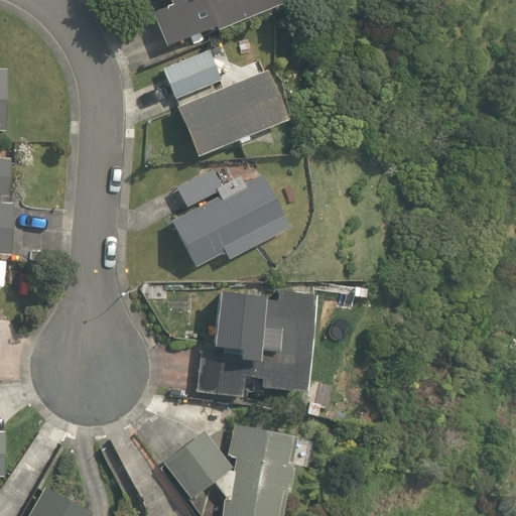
[(152,15),(164,47),(215,27),(216,30),(281,4),(279,0),(163,0),(167,9),(152,15)]
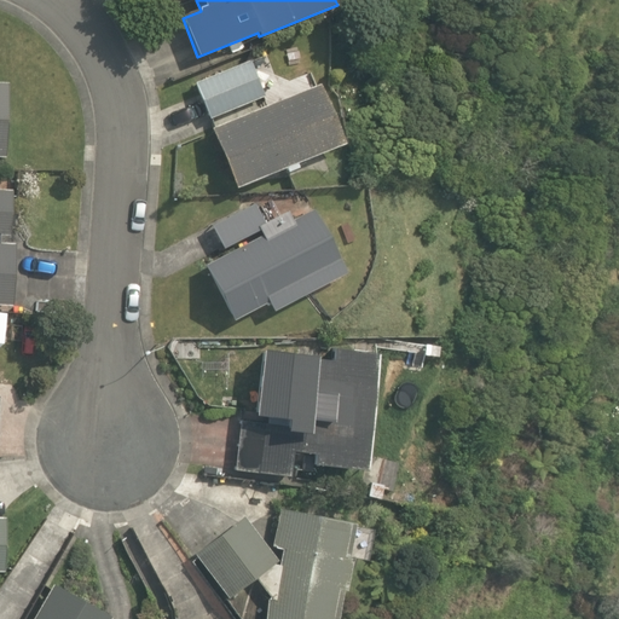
[(196,86),(209,120),(264,98),(250,63),(196,86)]
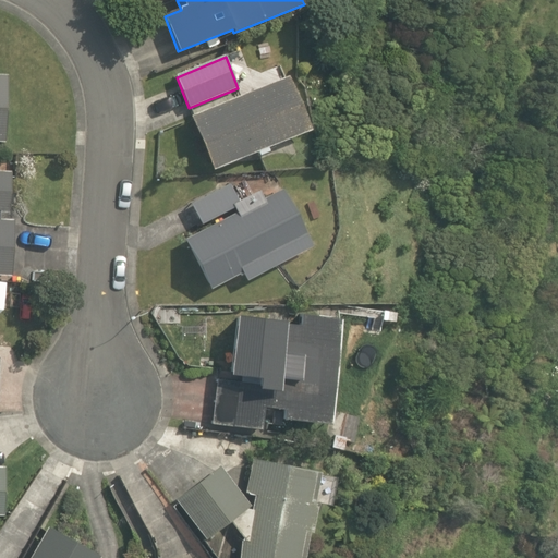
[(190,118),(211,170),(308,132),(287,79),(190,118)]
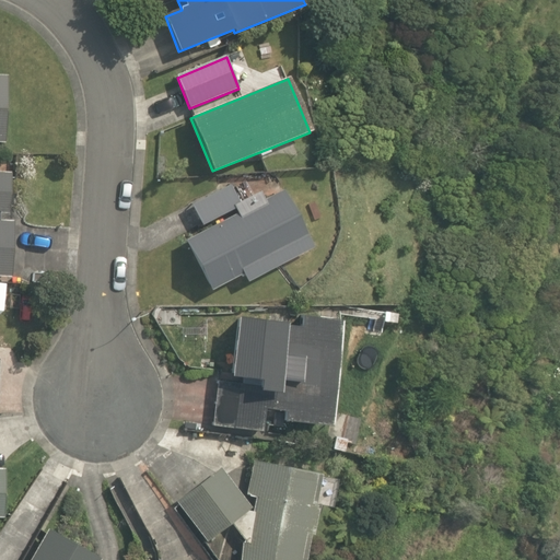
[(0,277),(12,278),(14,221),(0,220),(0,213),(10,214),(12,174),(0,173),(0,277)]
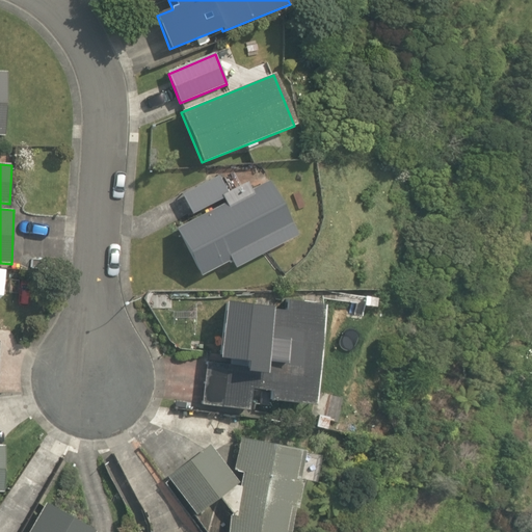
[(175,229),(198,275),(229,261),(232,268),(297,236),(270,180),(249,190),(246,183),(227,192),(218,176),(180,194),(190,215),(222,200),(224,204),(175,229)]
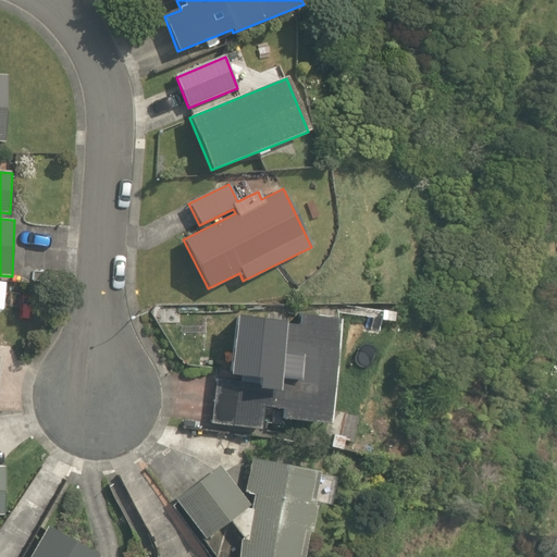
[(211,424),(258,429),(260,407),(280,409),(279,419),(325,423),(335,318),(299,314),(298,326),(254,322),(247,383),(215,380),(211,424)]
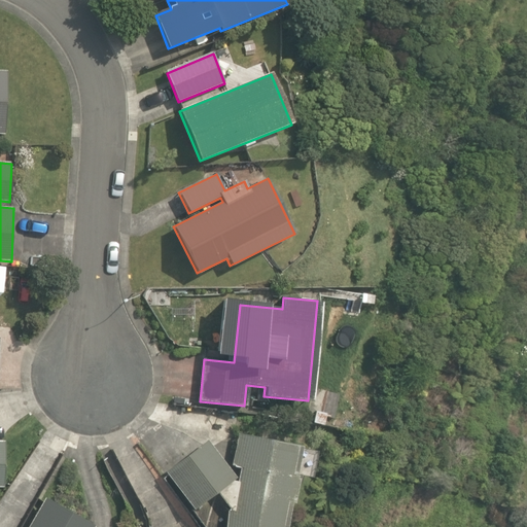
[(313,412),(312,423),(321,424),(322,413),(313,412)]
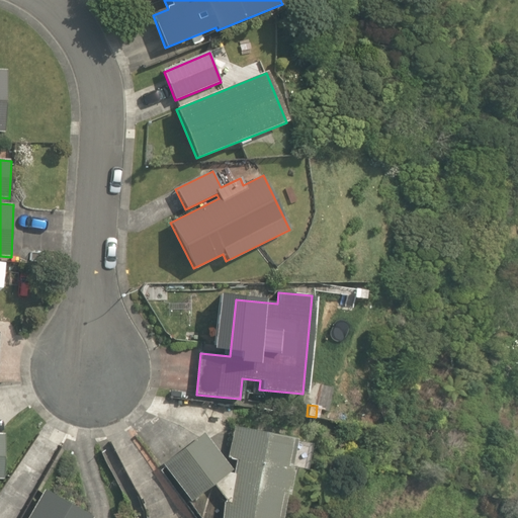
[(220,517),(279,517),(294,439),(232,427),(226,458),(235,459),(232,469),(204,433),(163,464),(190,502),(213,485),(225,499),(220,517)]
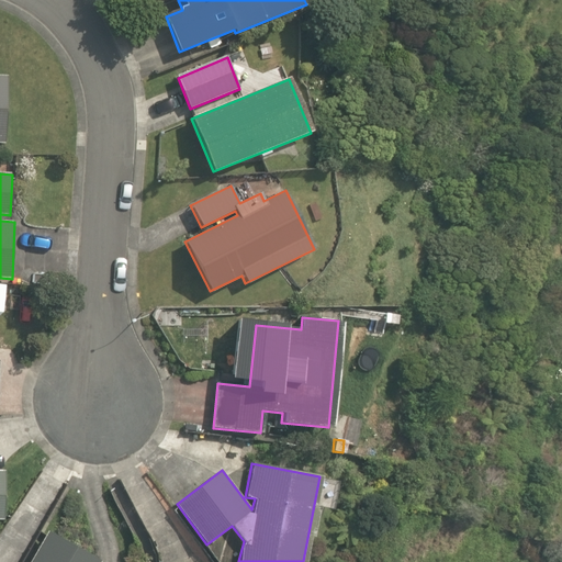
[(96,561),(97,560),(46,530),(27,561),(96,561)]
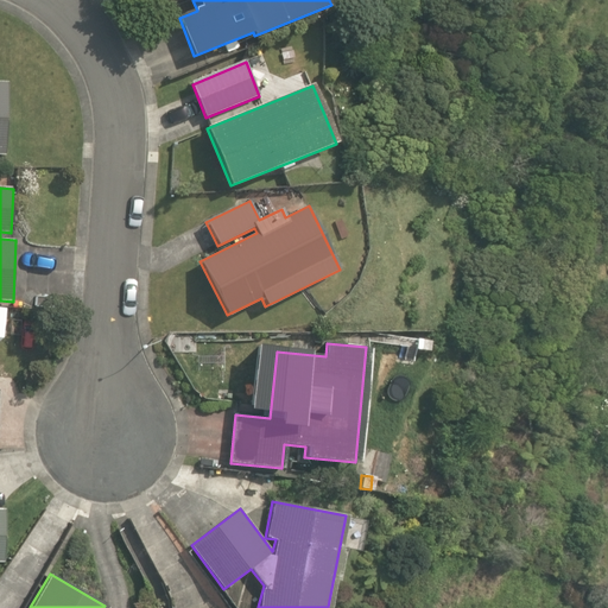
All buildings are outlined.
